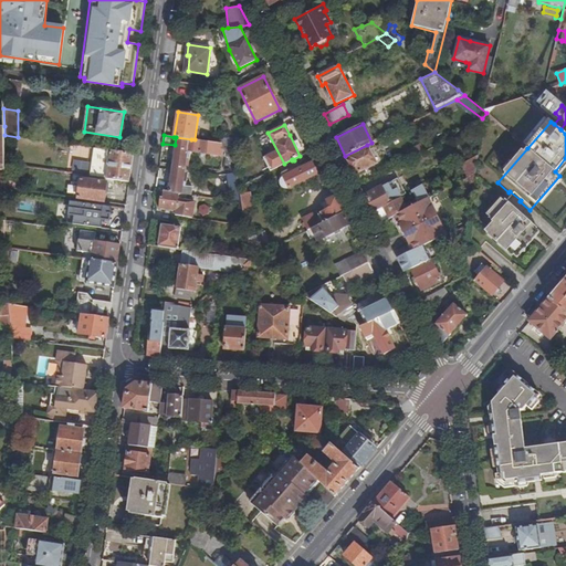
[(176,137),(175,145),(173,166),(188,168),(190,150),(191,139),(176,137)]
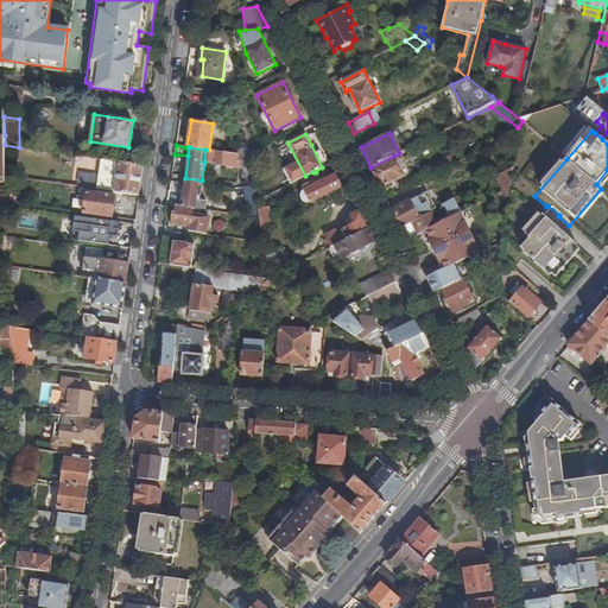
[(248,156),(209,150),(206,150),(204,162),(239,168),(239,162),(242,162),(242,169),(251,170),(248,156)]
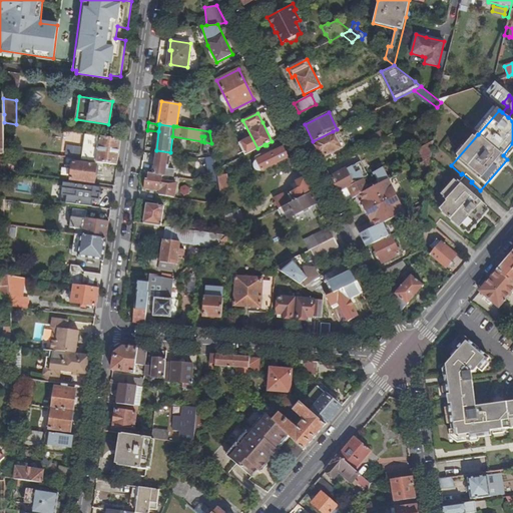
[(346,145),(337,129),(333,131),(341,147),(346,145)]
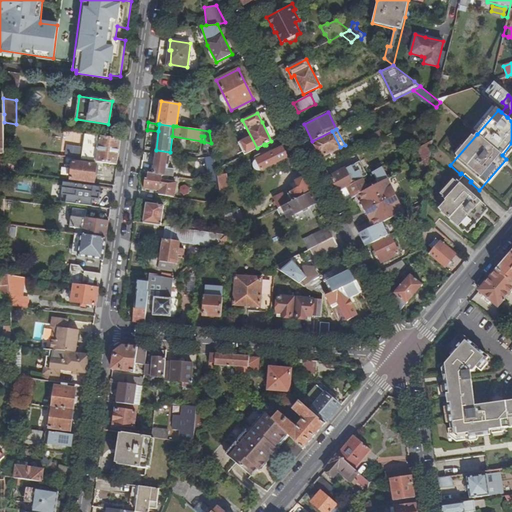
[(370,144),(383,137),(380,130),(366,137),(370,144)]
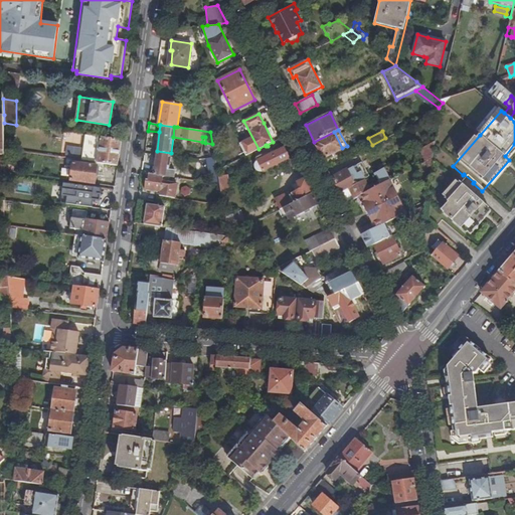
[(334,132),(314,142),(323,158),(342,148),(334,132)]
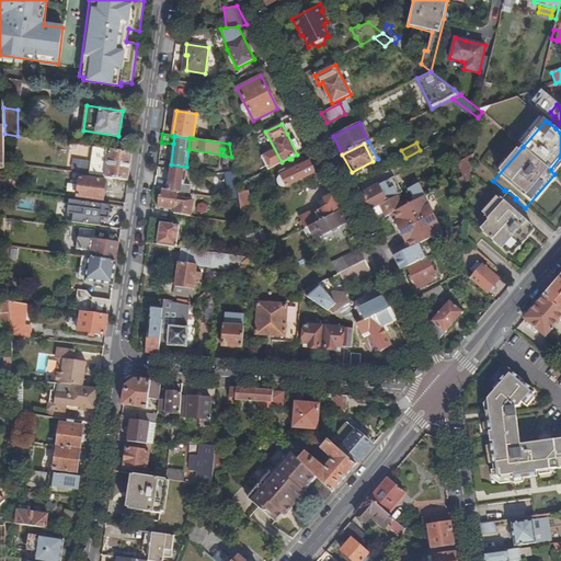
[(128,180),(133,152),(93,147),(90,174),(128,180)]
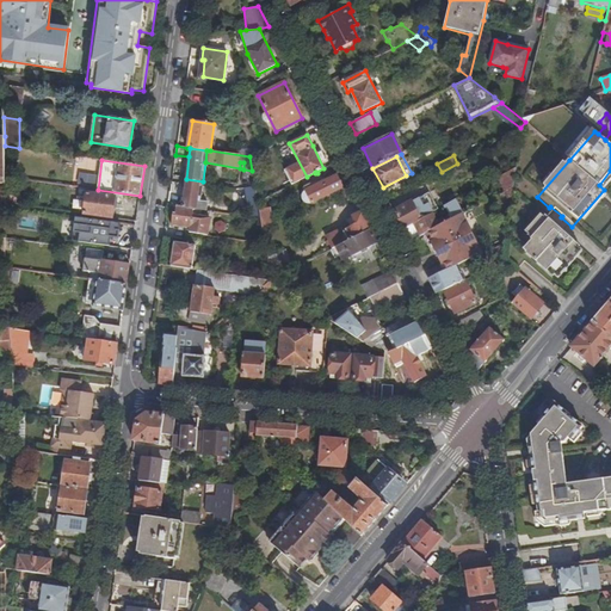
[(341,189),(343,187),(337,176),(306,190),(303,192),(302,195),(302,198),(303,201),(304,202),(307,203),(310,204),(341,189)]
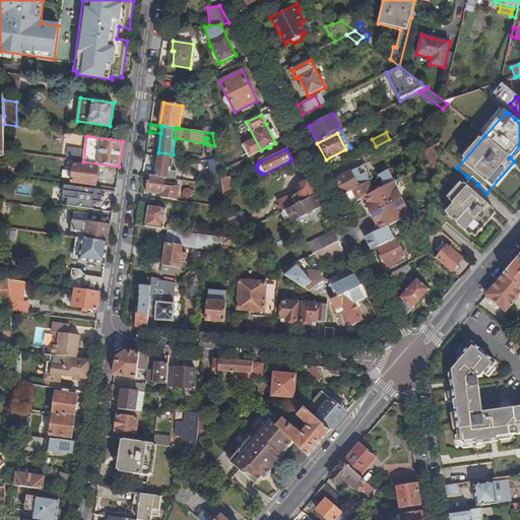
[(22,159),(22,152),(10,150),(9,157),(22,159)]
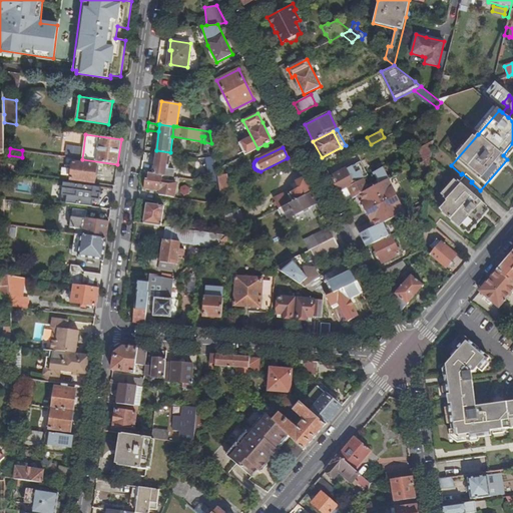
[(156,153),(155,162),(153,173),(167,175),(168,168),(170,155),(156,153)]
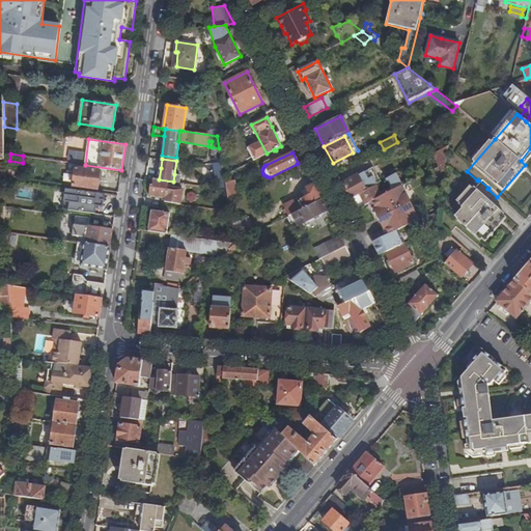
[(307,169),(303,161),(298,163),(297,164),(301,172),(307,169)]
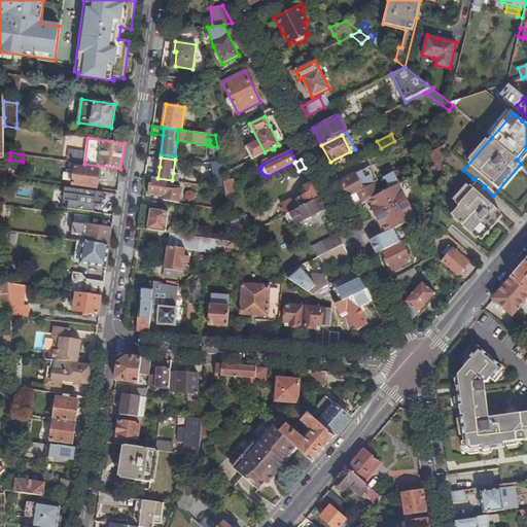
[(222,174),(220,162),(211,162),(216,186),(224,187),(223,180),(222,174)]
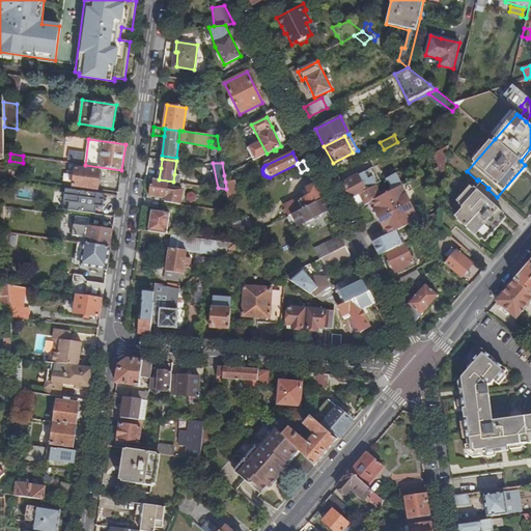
[(357,174),(342,183),(351,199),(368,190),(375,186),(382,182),(372,166),(358,175),(357,174)]
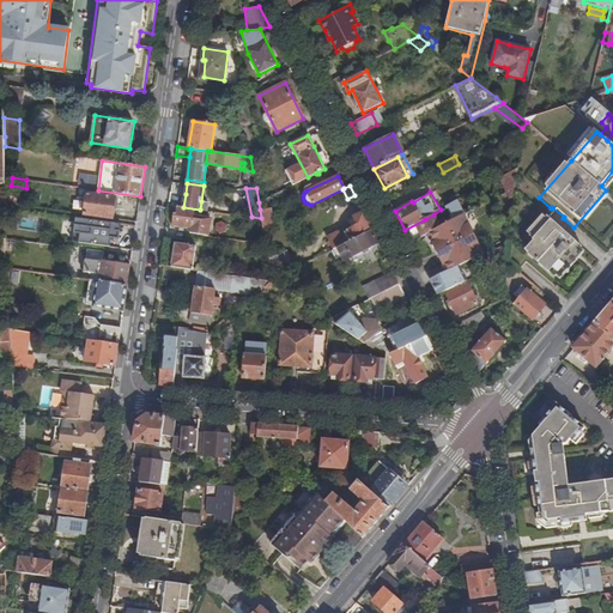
[(85,214),(113,218),(116,198),(87,193),(85,214)]
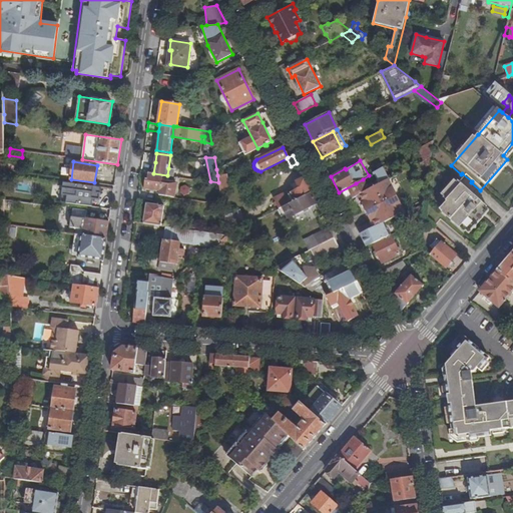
[(155,162),(142,161),(141,172),(146,172),(153,173),(155,162)]
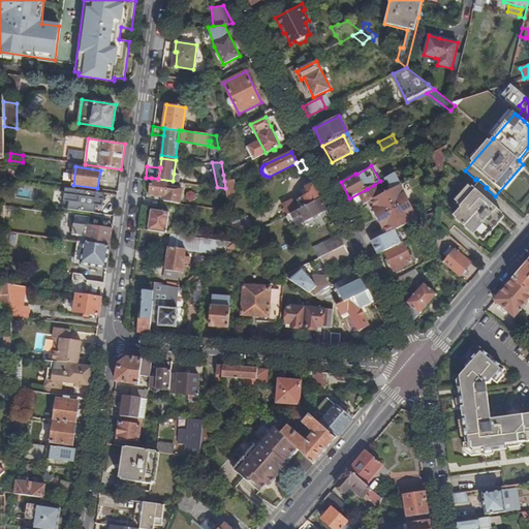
[(158,179),(151,178),(150,182),(153,182),(152,185),(150,184),(149,195),(165,196),(164,201),(168,201),(179,203),(181,188),(173,187),(174,181),(173,181),(158,179)]
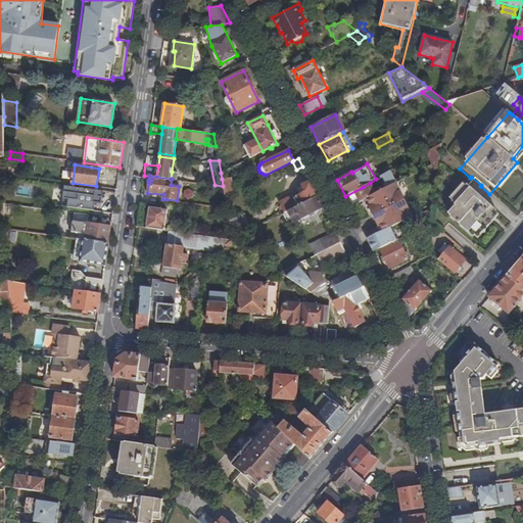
[(318,196),(310,181),(301,186),(305,193),(294,198),(293,195),(279,202),(284,214),(298,206),(318,196)]
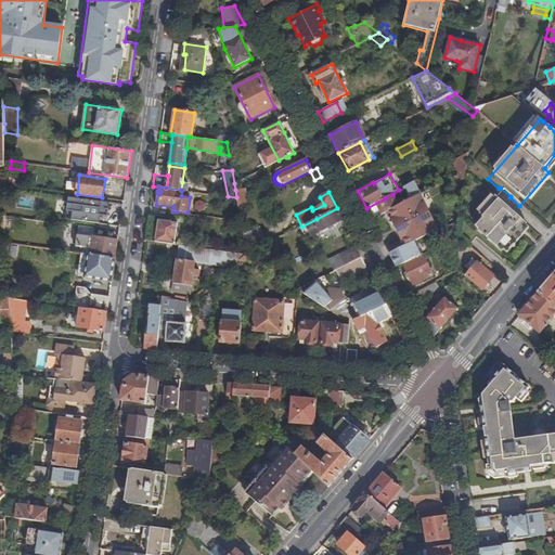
[(398,206),(392,194),(385,198),(390,210),(398,206)]
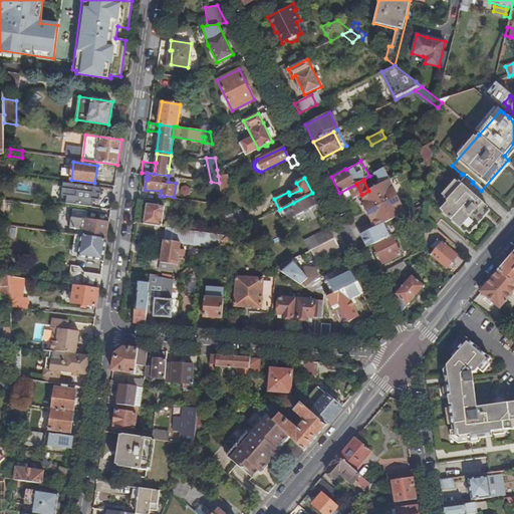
[(443,199),(458,183),(455,180),(440,196),(443,199)]
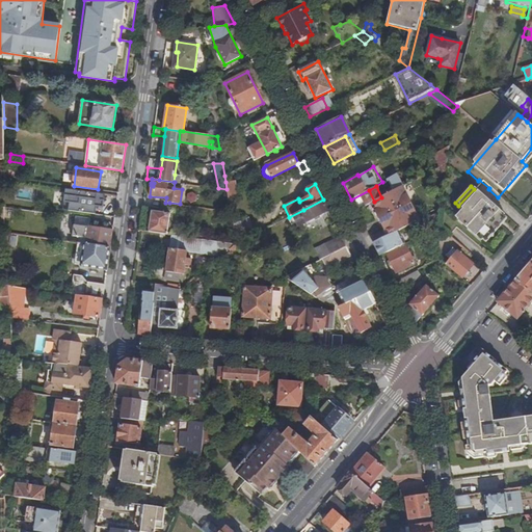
[(405,187),(370,204),(387,237),(396,232),(398,231),(399,233),(422,222),(405,187)]
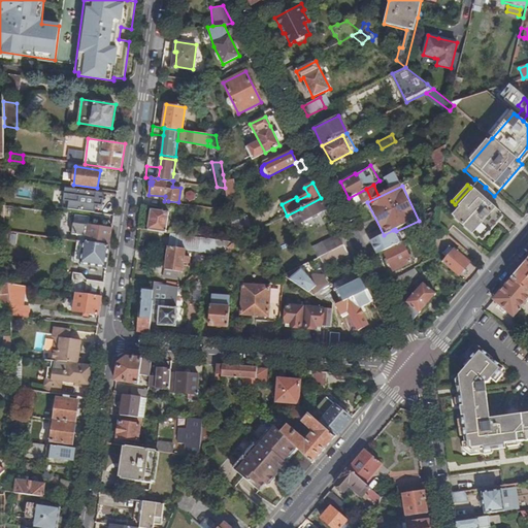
[(500,212),(471,187),(470,188),(455,204),(455,205),(458,207),(461,211),(455,218),(477,238),(479,237),(499,213),(500,212)]
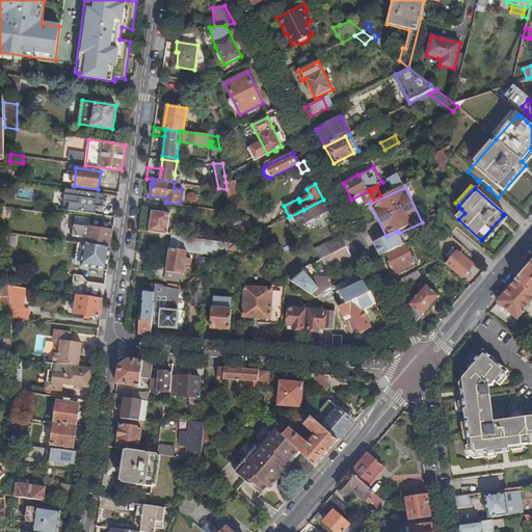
[(105,194),(67,189),(64,210),(96,214),(97,206),(103,207),(105,194)]
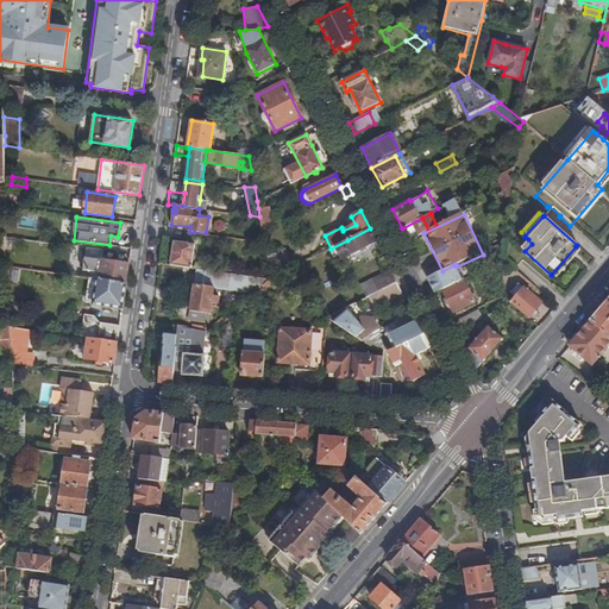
[(422,218),(402,228),(409,240),(428,231),(422,218)]
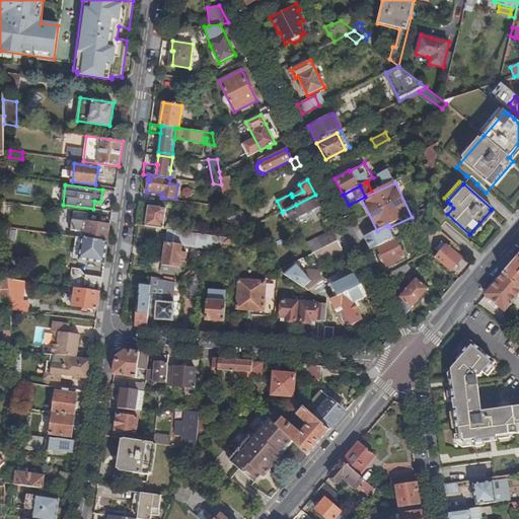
[(296,205),(282,212),(285,218),(290,215),(295,213),(297,217),(320,206),(315,195),(296,205)]
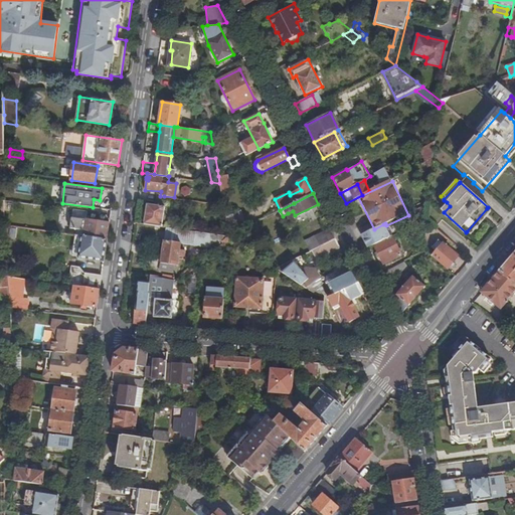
[(450,206),(447,202),(441,209),(444,212),(450,206)]
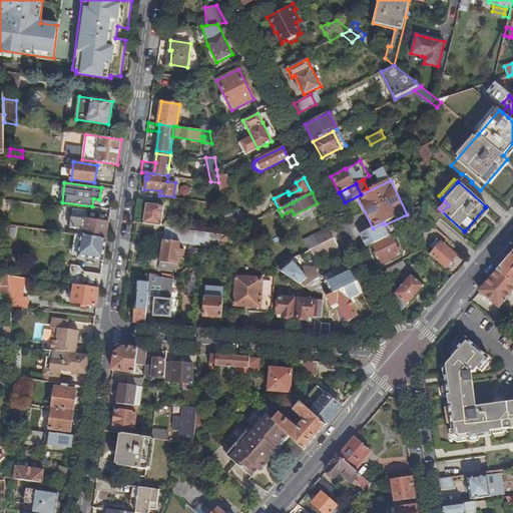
[(143,222),(161,225),(163,206),(146,203),(143,222)]
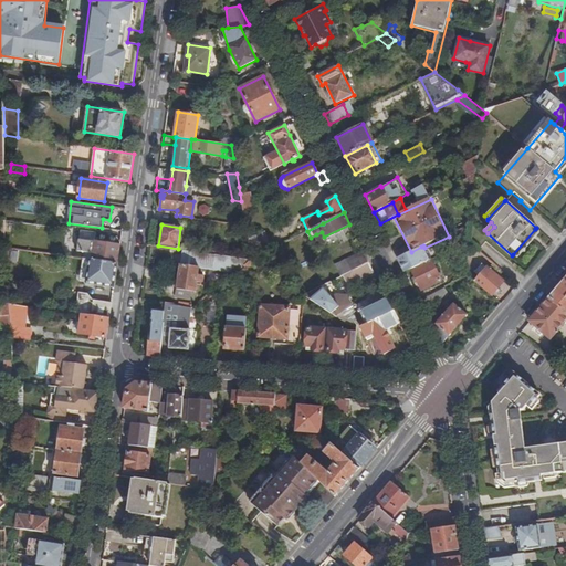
[(540,232),(535,229),(513,254),(516,258),(540,232)]
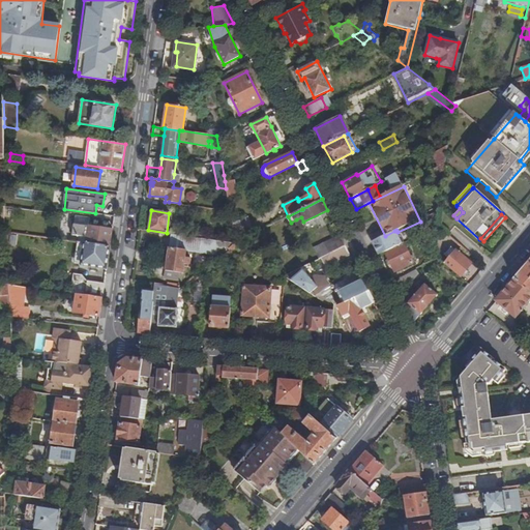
[(110,246),(113,229),(88,226),(89,217),(75,215),(71,235),(78,236),(77,241),(84,242),(110,246)]
